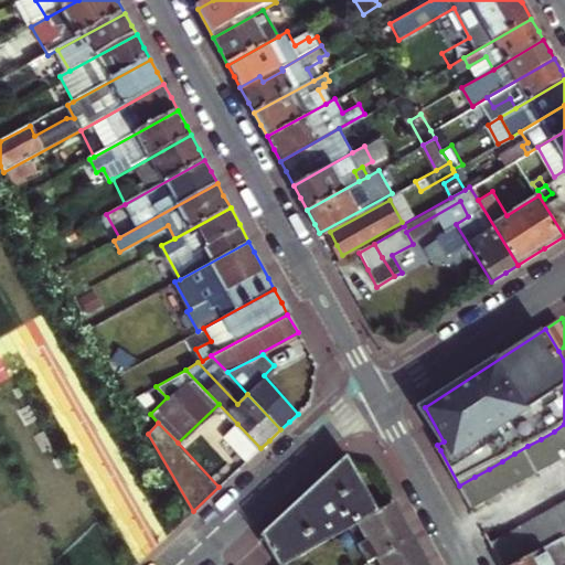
[(224,436),(247,461),(260,448),(237,424),(224,436)]
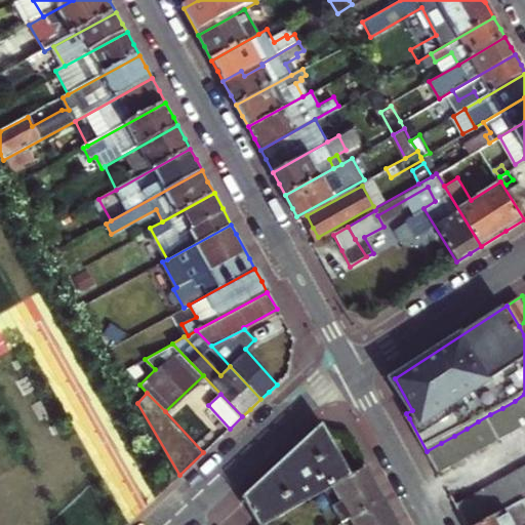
[(524,394),(515,401),(524,417),(524,394)]
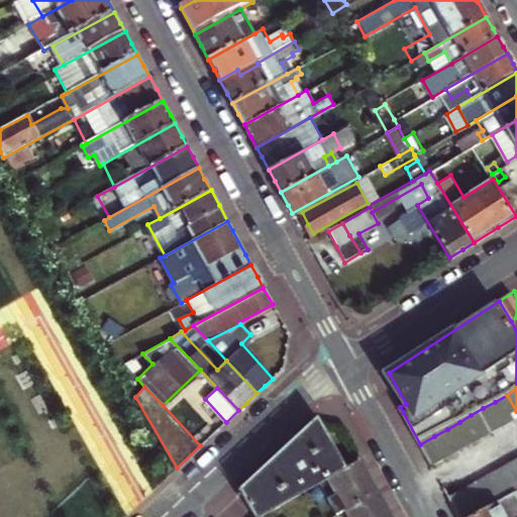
[(516,411),(507,395),(495,402),(508,425),(516,420),(516,411)]
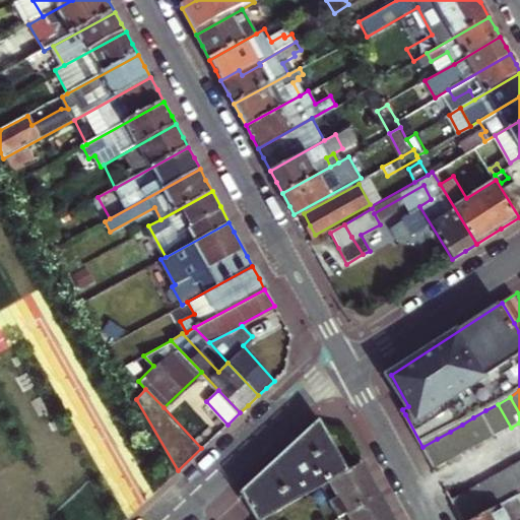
[(485,410),(500,435),(511,428),(498,404),(485,410)]
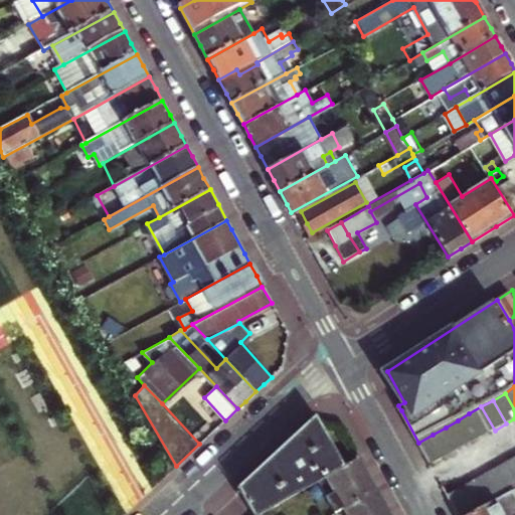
[(481,406),(469,413),(482,438),(495,431),(481,406)]
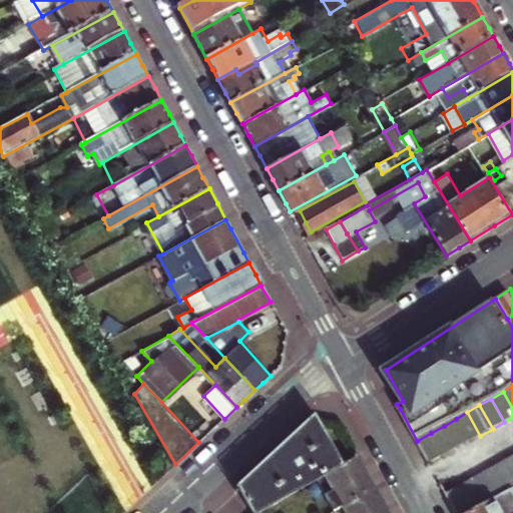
[(456,419),(470,443),(480,436),(467,412),(456,419)]
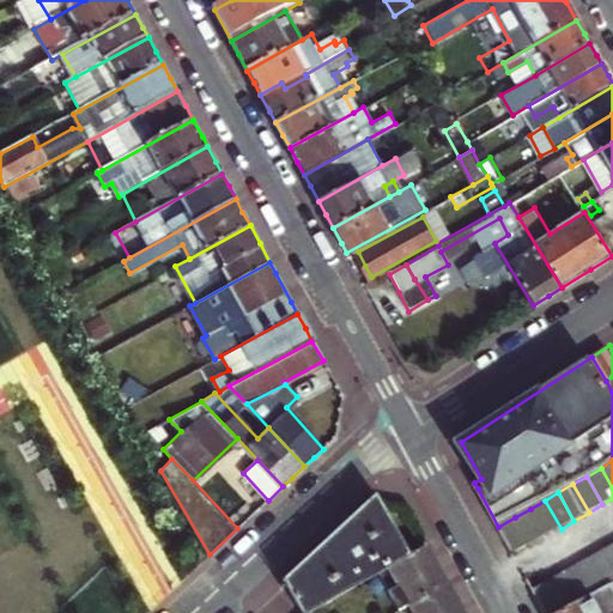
[(530,509),(547,538),(562,529),(545,501),(530,509)]
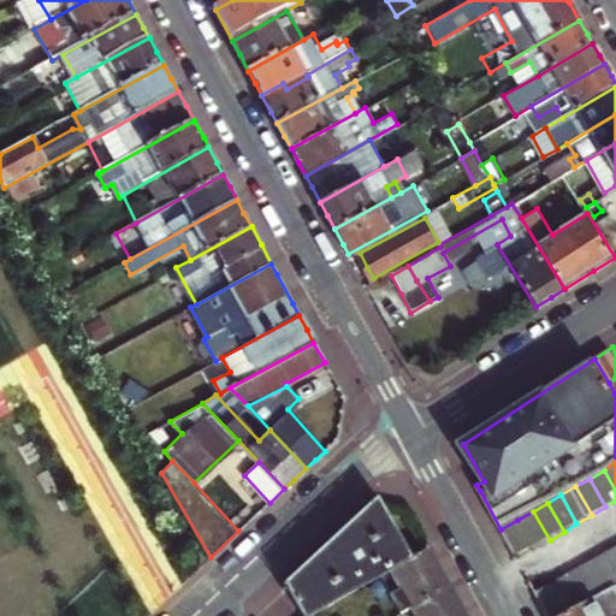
[(307,615),(312,615),(392,570),(413,560),(381,504),(341,542),(290,587),(307,615)]
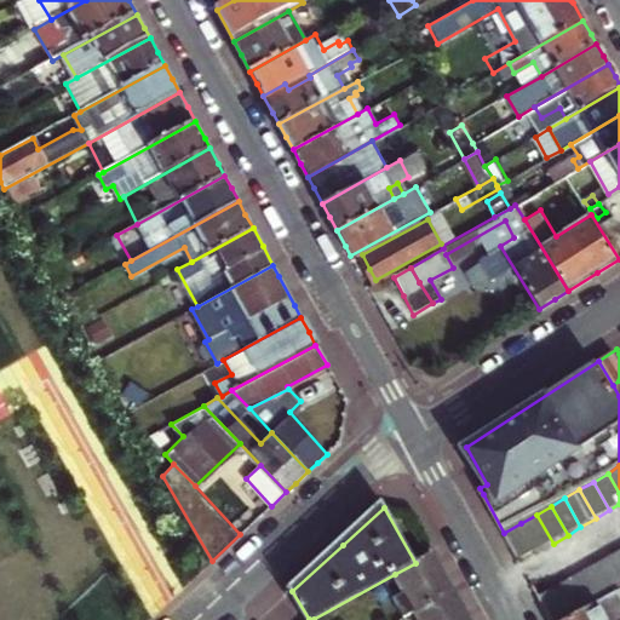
[(521,523),(539,552),(554,544),(537,515),(521,523)]
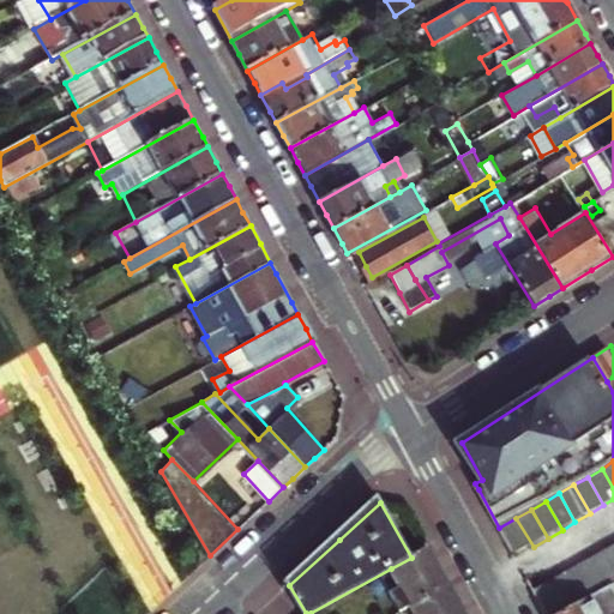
[(516,518),(499,528),(516,557),(534,547),(516,518)]
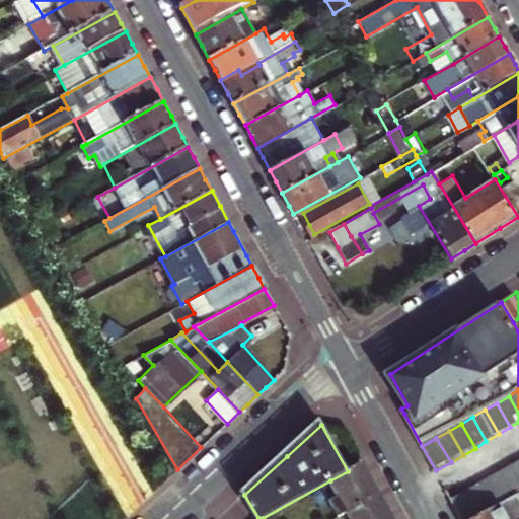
[(348,471),(330,480),(348,513),(380,494),(372,478),(364,463),(348,471)]
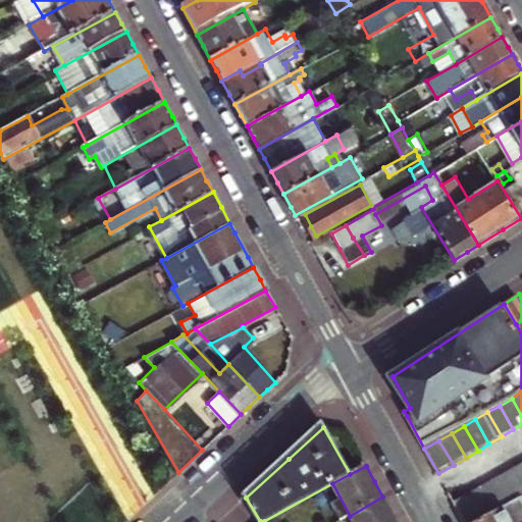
[(506,476),(520,501),(521,500),(521,474),(519,469),(506,476)]
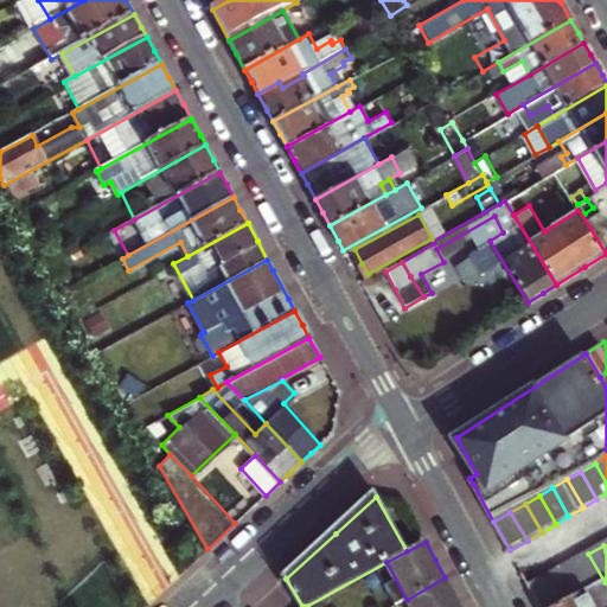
[(588,554),(575,561),(592,590),(605,582),(588,554)]
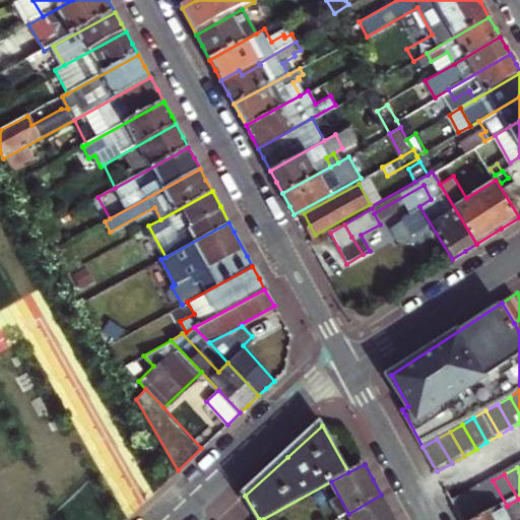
[(480,488),(494,512),(507,506),(493,480),(480,488)]
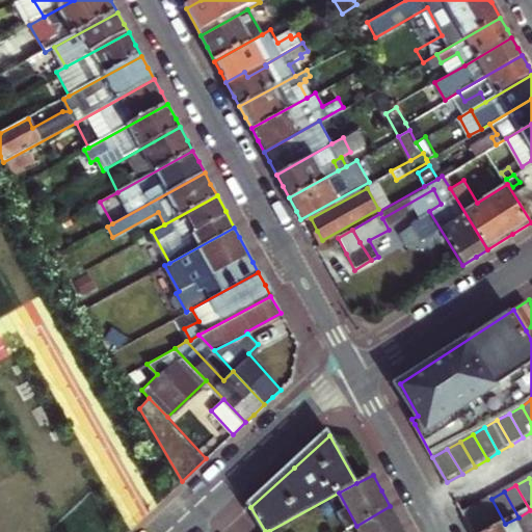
[(491,499),(479,505),(493,531),(505,524),(491,499)]
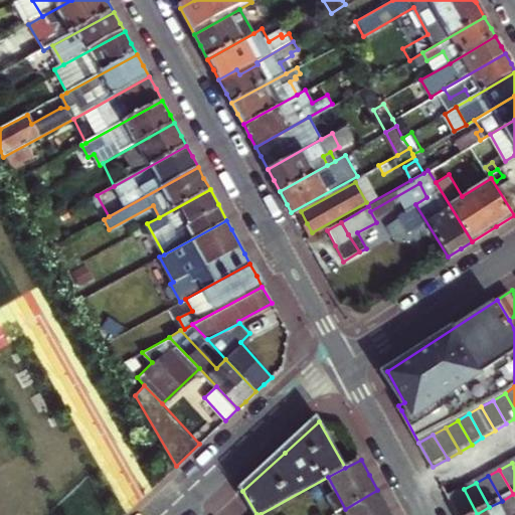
[(450,497),(460,514),(476,514),(477,514),(464,489),(450,497)]
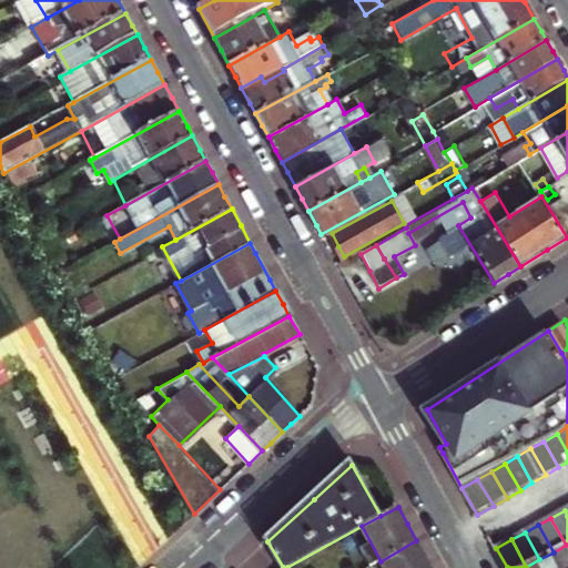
[(416,540),(381,561),(384,567),(432,567),(425,556),(416,540)]
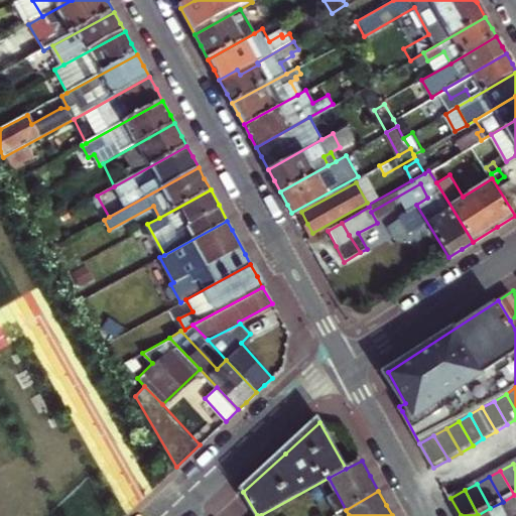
[(478,515),(477,515),(515,515),(515,494),(514,495),(503,502),(490,508),(478,515)]
